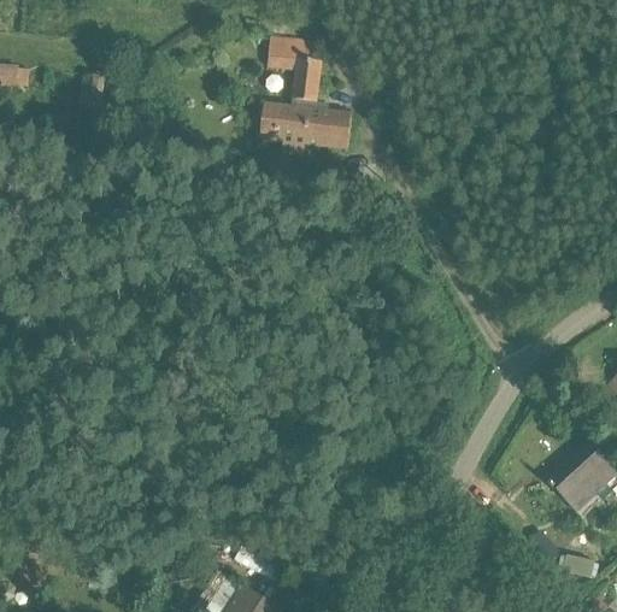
[(270,36),(266,65),(294,69),(291,98),(293,98),(292,105),(264,101),(260,140),(282,142),(281,152),(304,154),(305,143),(348,149),(352,113),(325,110),(325,103),(317,101),(322,62),(307,59),(310,41),(270,36)]
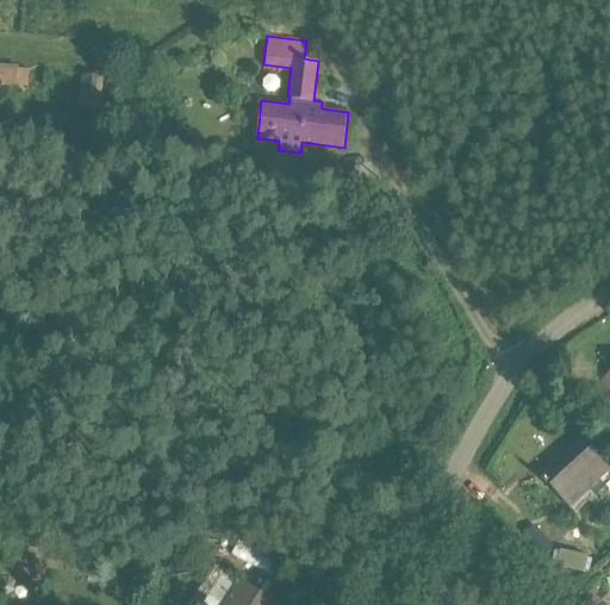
[(0,95),(17,97),(19,63),(0,61),(0,95)]
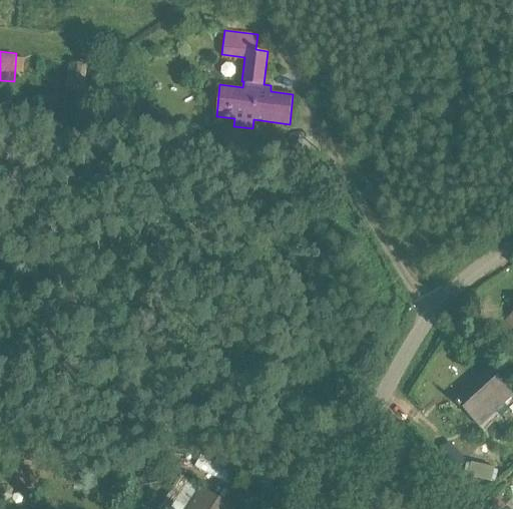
[(68,60),(65,86),(84,89),(87,62),(68,60)]
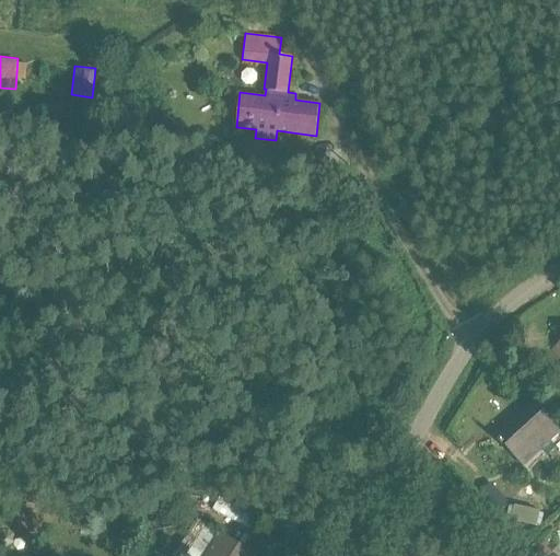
[(503,441),(523,464),(559,430),(559,428),(534,400),(497,435),(499,438),(498,439),(501,442),(503,441)]
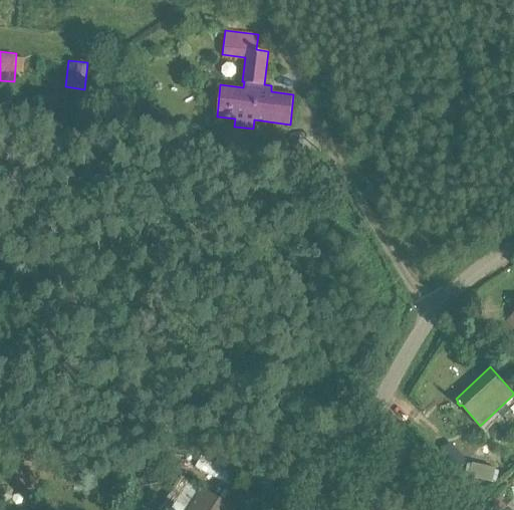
[(468,460),(466,471),(497,478),(500,466),(468,460)]
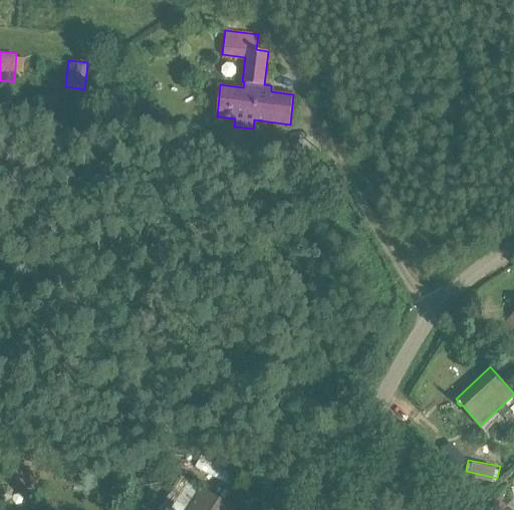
[(233,509),(190,481),(170,509),(233,509)]
